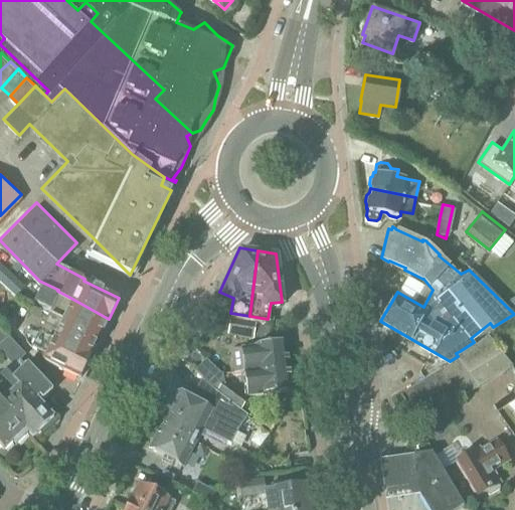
[(0,279),(15,295),(25,285),(0,260),(0,279)]
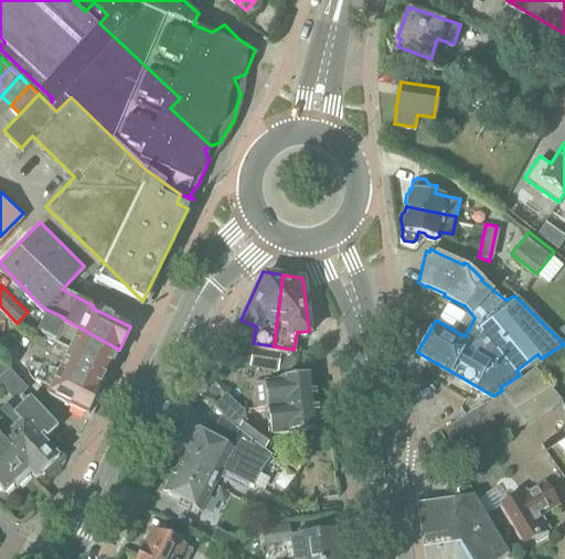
[(80,328),(63,319),(64,318),(43,308),(54,315),(63,321),(54,339),(54,340),(55,342),(107,367),(117,348),(80,328)]
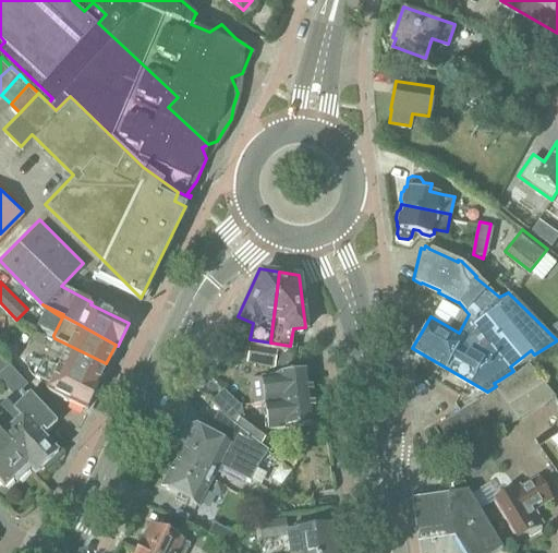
[(55,338),(53,336),(47,349),(56,353),(51,362),(96,384),(106,363),(55,338)]
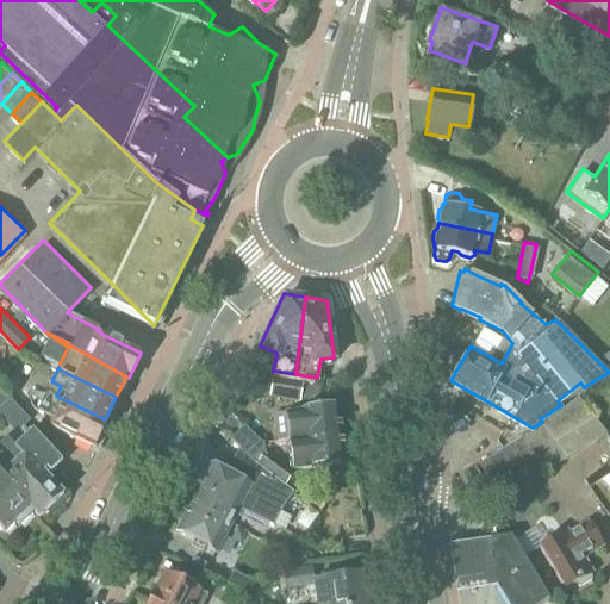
[(302,378),(273,373),(271,392),(299,396),(300,394),(310,396),(312,380),(302,379),(302,378)]
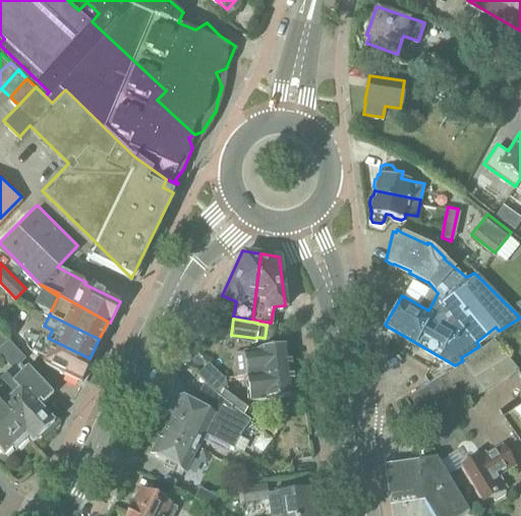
[(8,338),(6,340),(0,333),(0,352),(12,365),(0,377),(0,381),(6,388),(0,394),(0,402),(29,436),(33,441),(54,421),(40,406),(53,393),(30,367),(26,369),(19,362),(25,356),(8,338)]
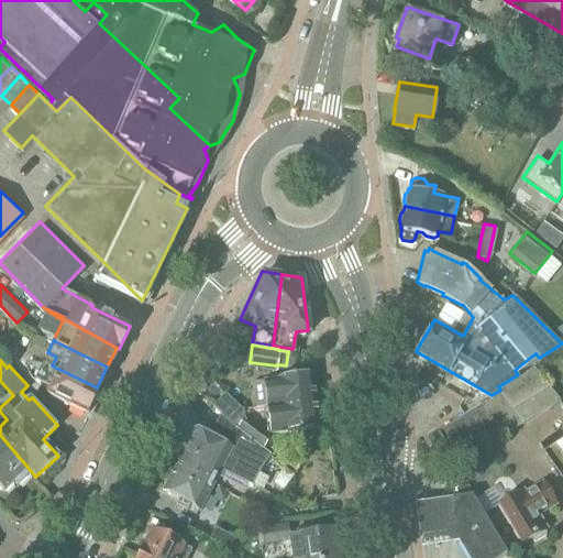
[(52,365),(42,361),(34,376),(46,382),(43,387),(48,391),(48,392),(88,413),(99,389),(97,387),(52,365)]
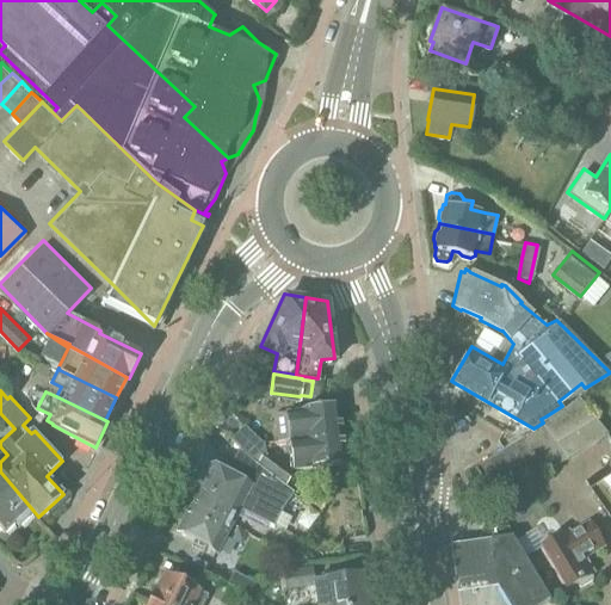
[(578,394),(562,406),(545,417),(571,451),(606,430),(578,394)]
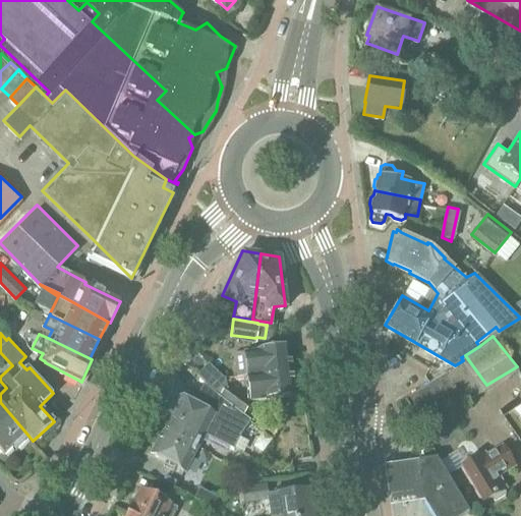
[(237,376),(247,374),(293,368),(290,344),(233,351),(237,376)]
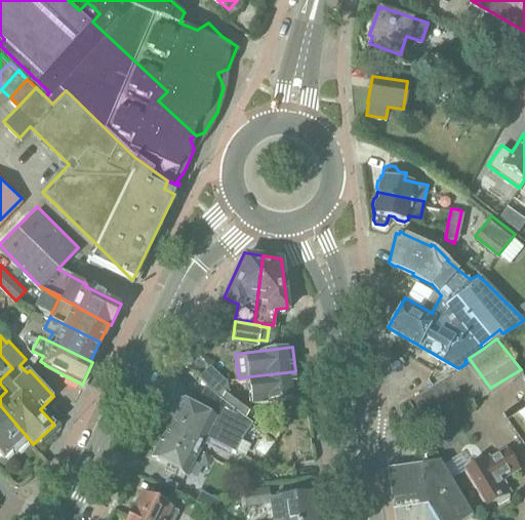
[(469,358),(465,360),(467,363),(458,368),(409,398),(416,412),(456,388),(466,403),(490,388),(469,358)]
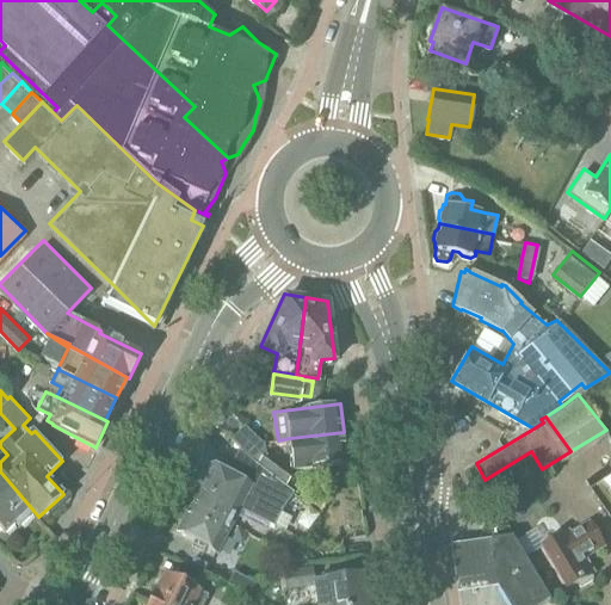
[(266,452),(264,442),(263,442),(245,424),(232,437),(241,445),(288,482),(294,474),(266,452)]
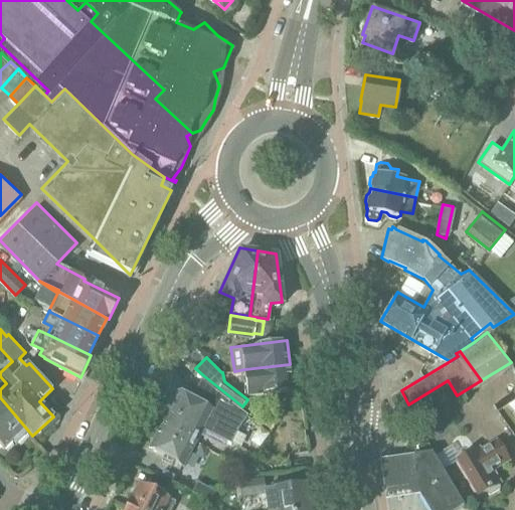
[(293,388),(290,364),(244,369),(248,394),(293,388)]
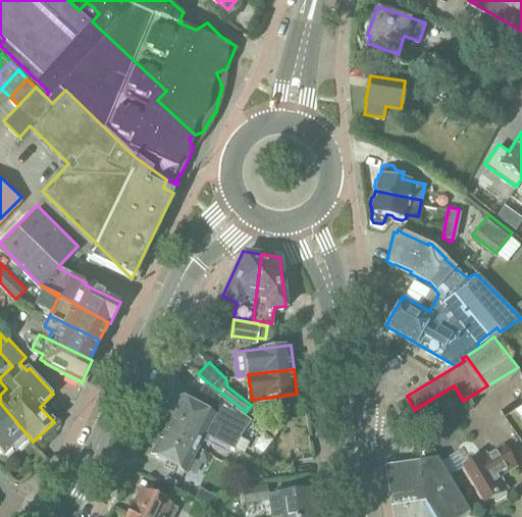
[(275,436),(206,381),(195,403),(184,397),(177,399),(163,427),(165,428),(164,429),(185,440),(187,437),(199,445),(206,432),(236,447),(243,432),(265,450),(275,436)]
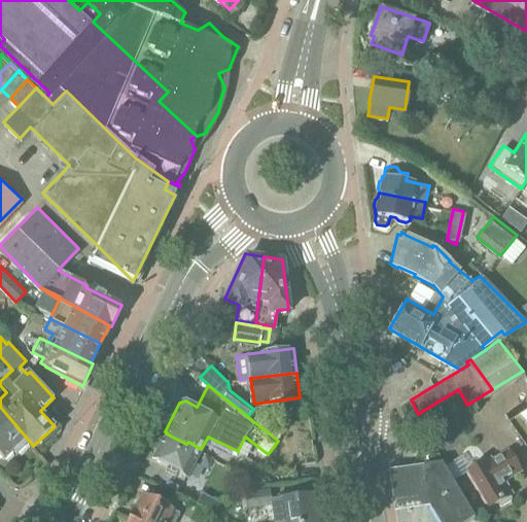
[(29,441),(0,407),(0,454),(3,458),(13,450),(16,453),(29,441)]
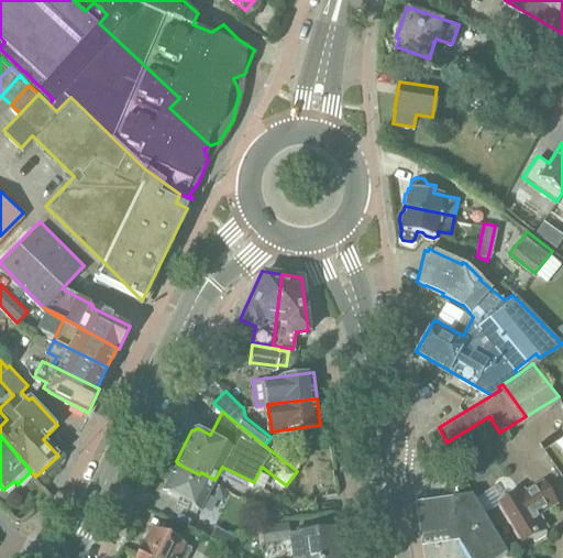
[(199,474),(177,463),(172,474),(168,476),(165,482),(166,487),(165,489),(201,507),(214,480),(201,472),(199,474)]
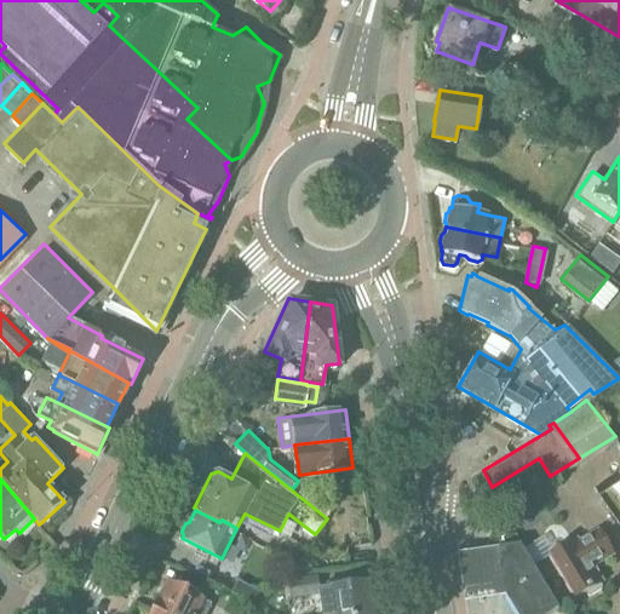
[(573,594),(583,587),(590,592),(601,585),(601,577),(602,577),(592,561),(612,550),(596,524),(577,535),(575,533),(546,551),(573,594)]
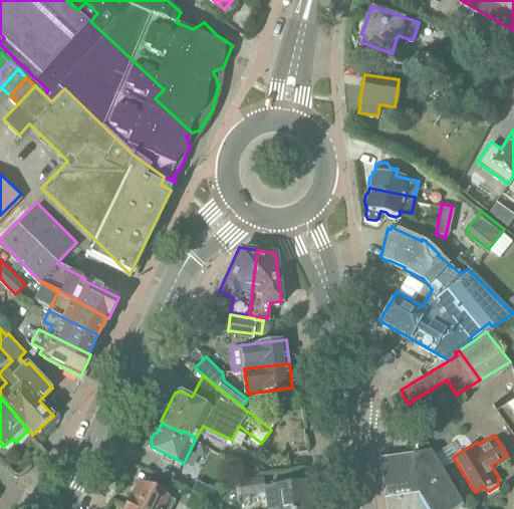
[(411,451),(424,501),(428,508),(448,508),(460,502),(461,503),(462,503),(452,486),(429,448),(411,451)]
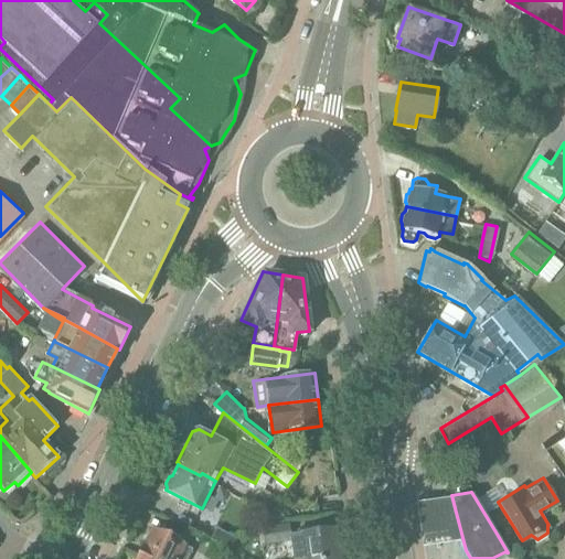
[(210,522),(202,534),(225,545),(233,550),(242,539),(213,524),(210,522)]
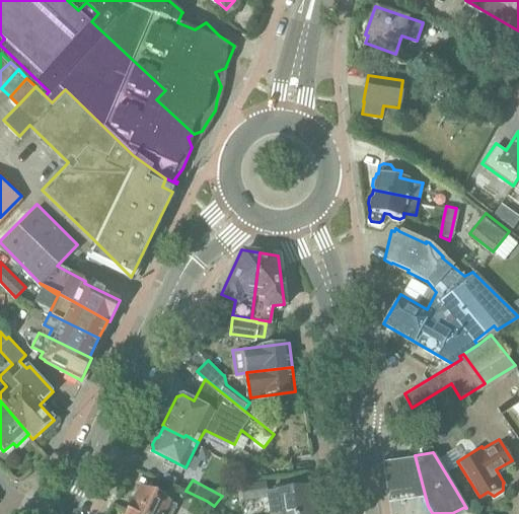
[(267,494),(267,493),(265,481),(241,484),(243,497),(267,494)]
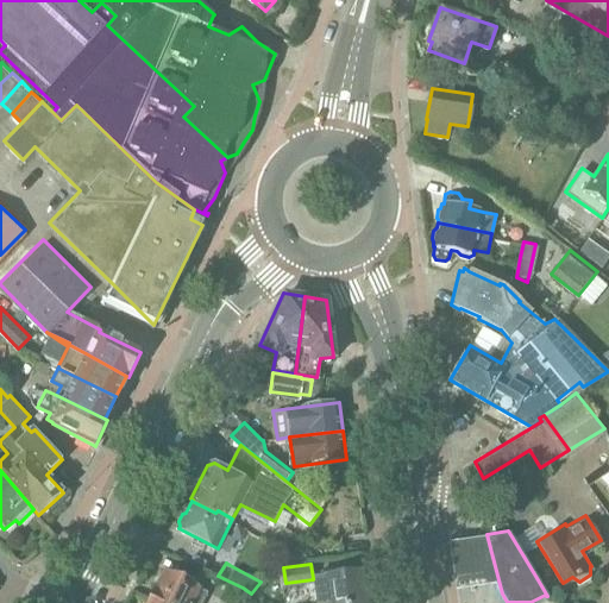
[(202,582),(207,571),(196,565),(192,577),(202,582)]
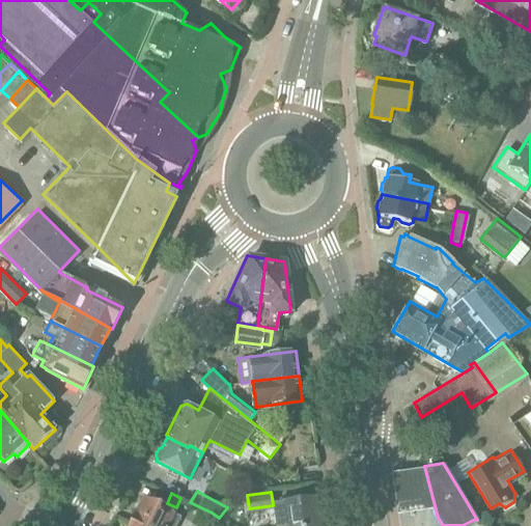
[(180,516),(174,511),(143,496),(141,500),(138,501),(135,506),(137,509),(131,521),(140,525),(175,525),(178,520),(180,516)]
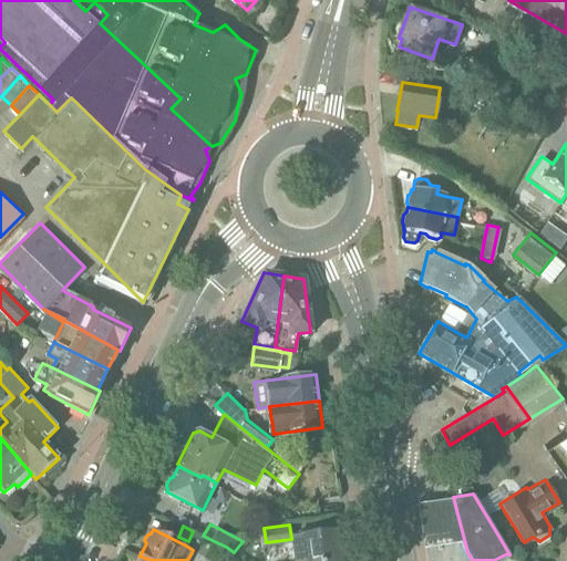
[(305,560),(340,560),(341,559),(339,543),(337,532),(338,532),(337,531),(302,536),(305,560)]
